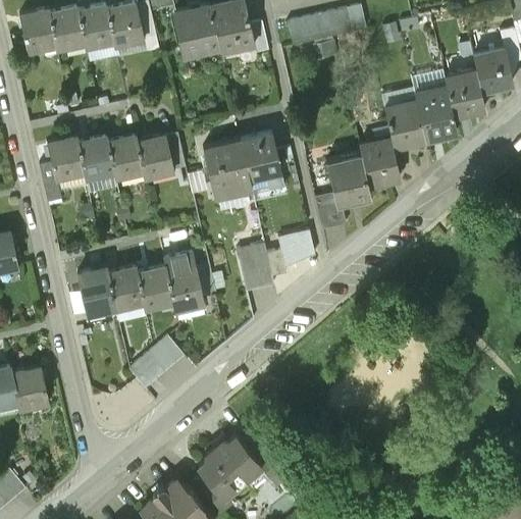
[(143,0),(136,2),(144,37),(155,34),(147,0),(143,0)]
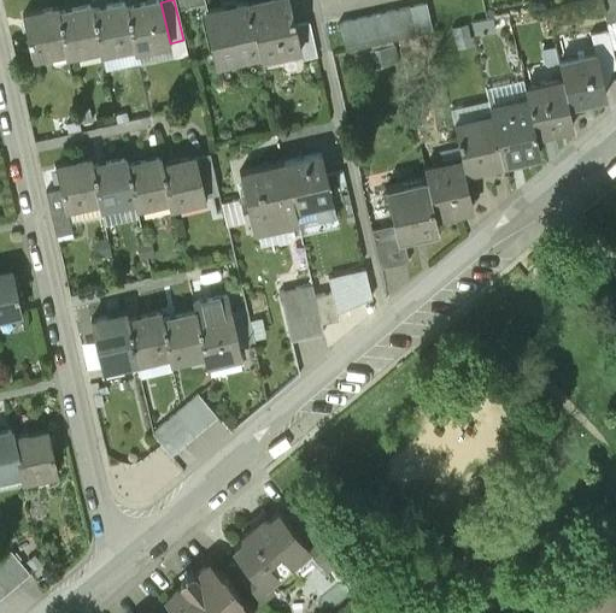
[(175,0),(179,11),(205,5),(204,0),(175,0)]
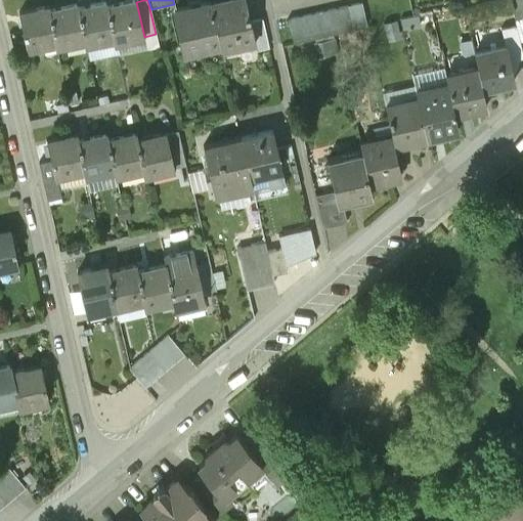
[(245,0),(225,0),(211,3),(220,47),(221,50),(256,43),(245,0)]
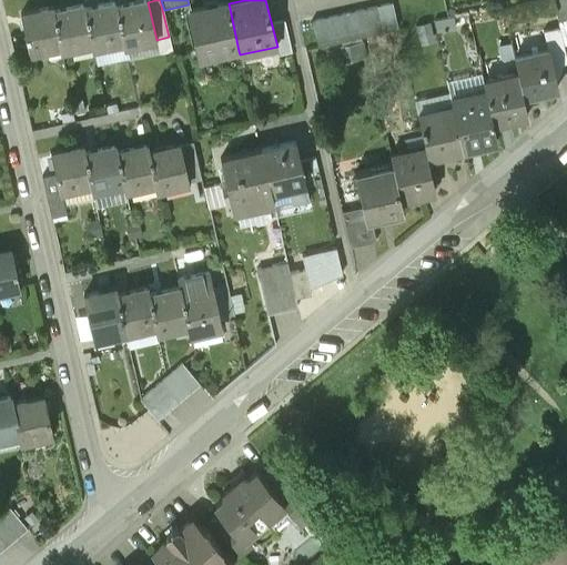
[(566,0),(553,0),(558,23),(566,21),(566,0)]
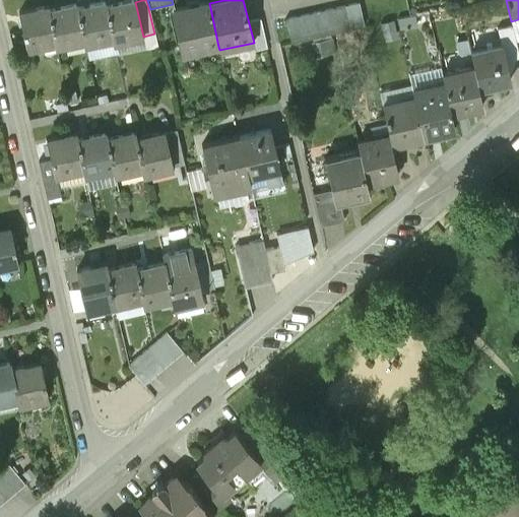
[(107,8),(114,39),(113,40),(114,43),(143,37),(135,2),(135,1),(108,8),(107,8)]
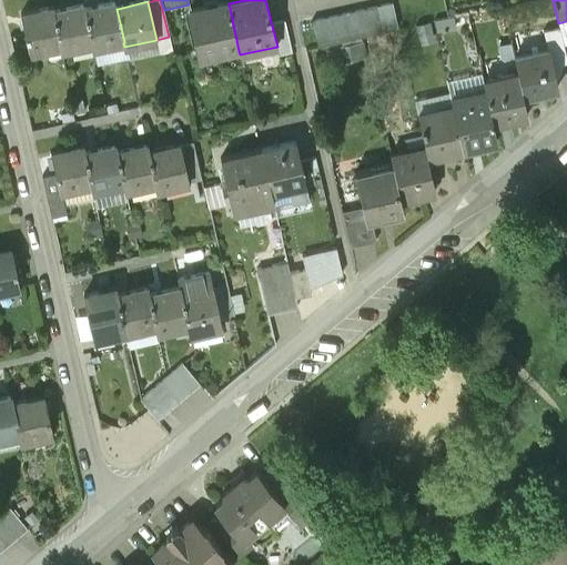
[(229,3),(189,13),(200,60),(239,51),(229,3)]
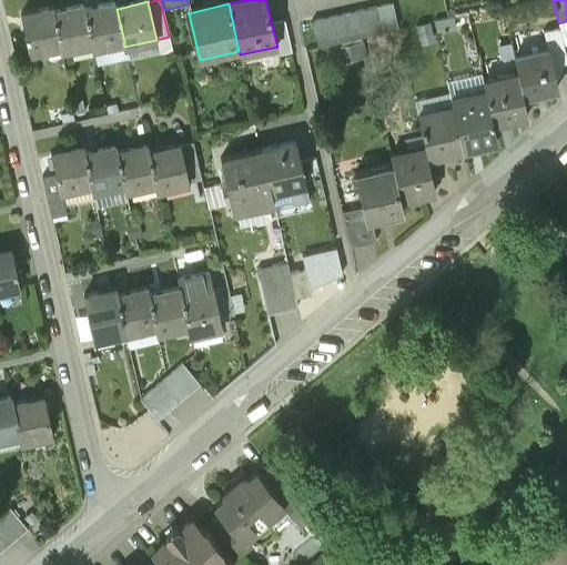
[(394,3),(311,22),(316,48),(400,29),(394,3)]
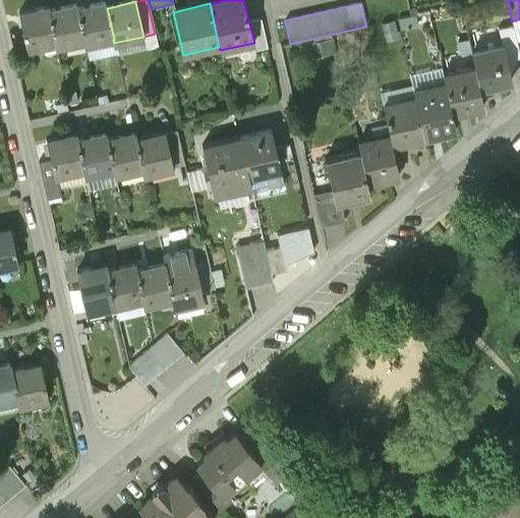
[(78,10),(85,42),(84,42),(85,46),(113,40),(114,39),(107,8),(108,8),(107,4),(79,10),(78,10)]
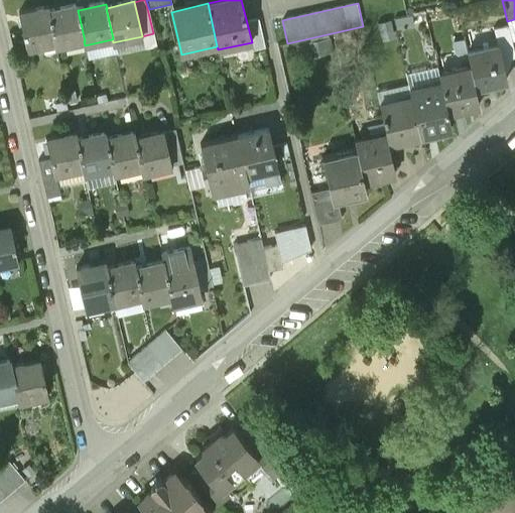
[(48,12),(55,43),(54,43),(55,47),(84,41),(85,41),(78,10),(79,10),(78,6),(49,12),(48,12)]
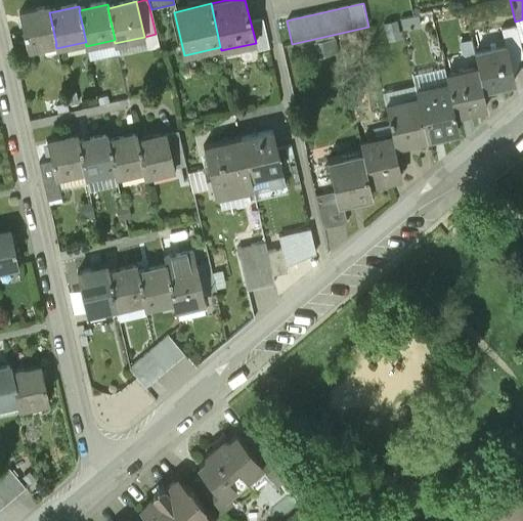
[(49,8),(20,15),(28,50),(55,44),(56,44),(49,12),(50,12),(49,8)]
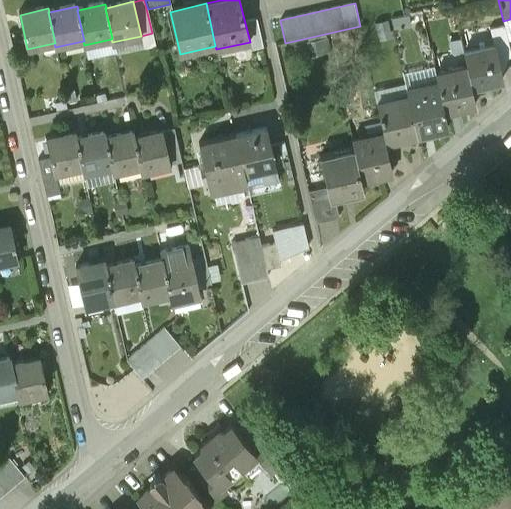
[(495,46),(498,59),(510,56),(510,51),(505,27),(490,30),(494,47),(495,46)]
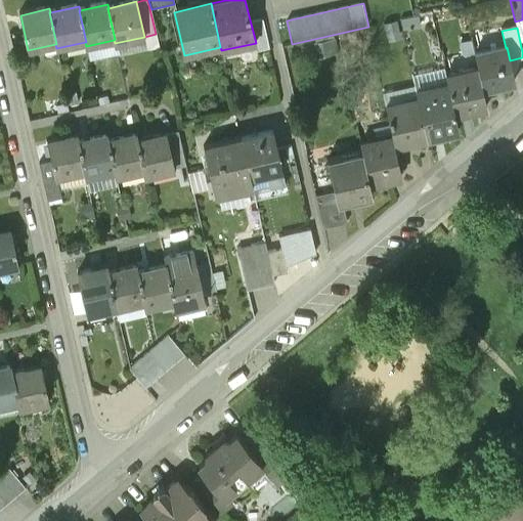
[(478,71),(483,91),(515,84),(510,60),(507,47),(506,48),(475,55),(478,71)]
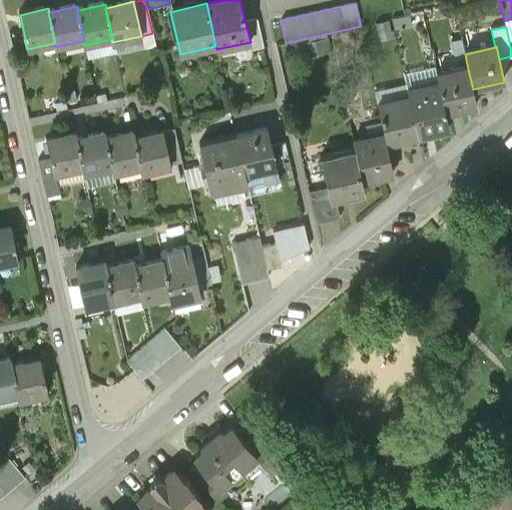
[(439,84),(445,114),(477,107),(473,89),(468,69),(437,76),(439,84)]
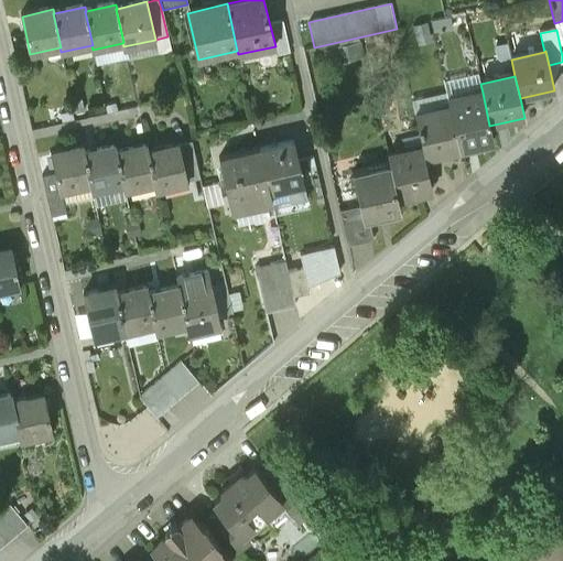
[(450,108),(459,151),(494,143),(489,126),(483,93),(447,100),(450,108)]
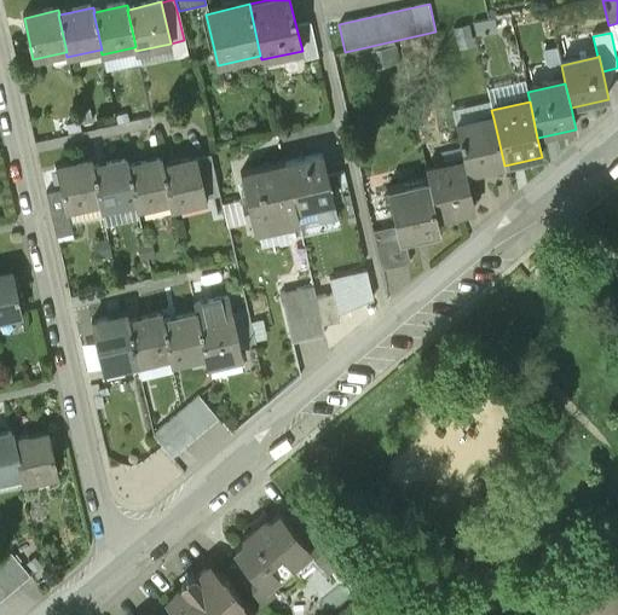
[(465,163),(467,175),(504,166),(494,119),(456,127),(465,163)]
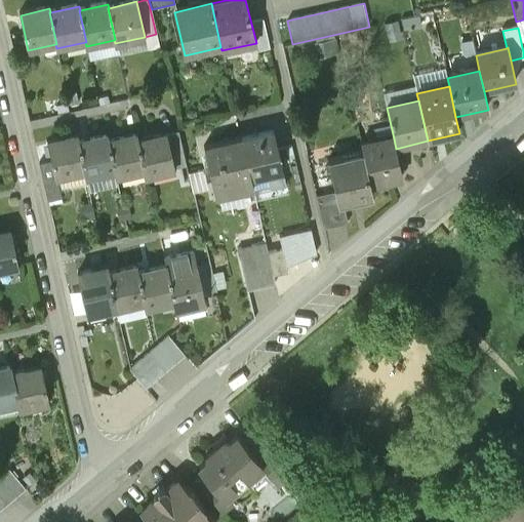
[(178,132),(167,135),(174,169),(187,166),(178,132)]
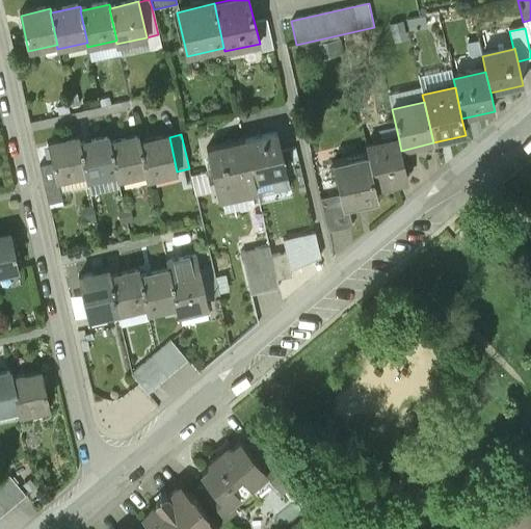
[(245,141),(255,182),(287,175),(277,134),(245,141)]
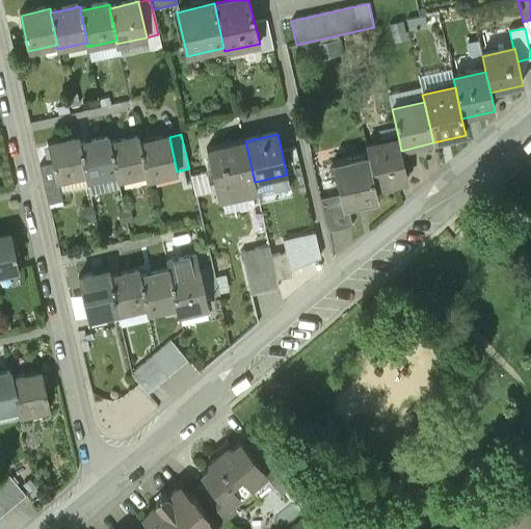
[(81,143),(80,144),(86,173),(85,173),(86,180),(115,173),(116,173),(110,143),(111,143),(109,137),(81,143)]
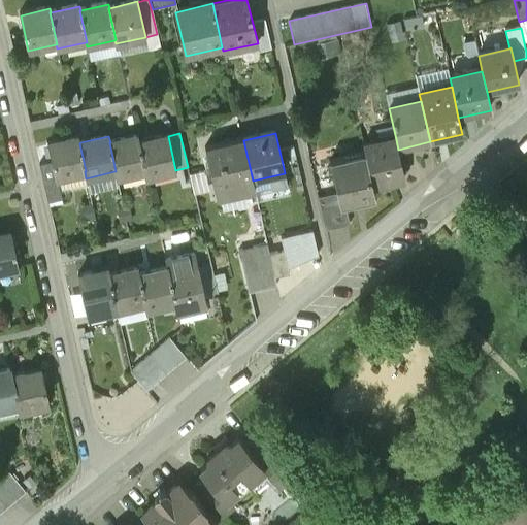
[(110,142),(109,142),(116,171),(114,171),(116,177),(144,171),(145,171),(139,142),(138,136),(110,142)]
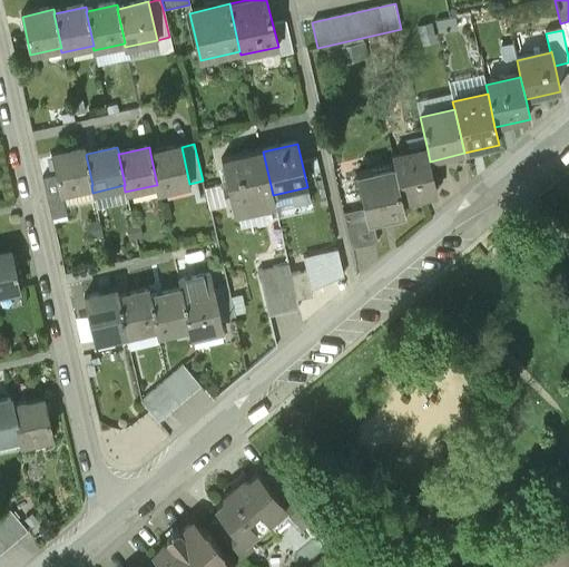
[(150,154),(157,185),(156,185),(157,192),(189,184),(182,147),(150,154)]
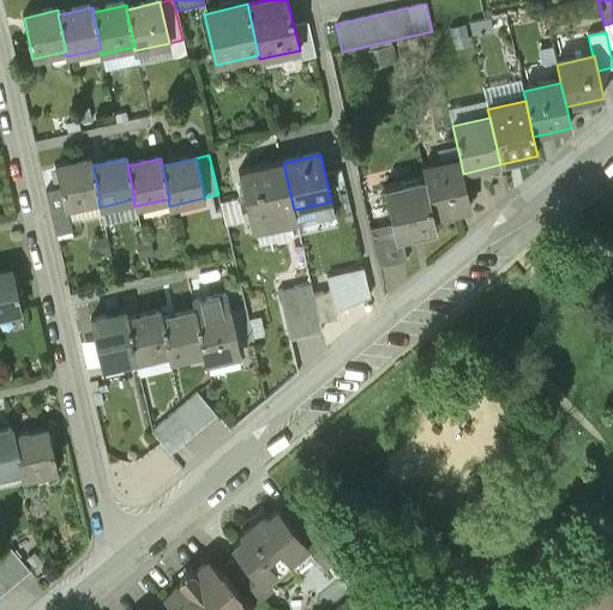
[(91,159),(56,167),(61,188),(65,207),(66,206),(98,199),(100,199),(92,167),(94,165),(91,159)]
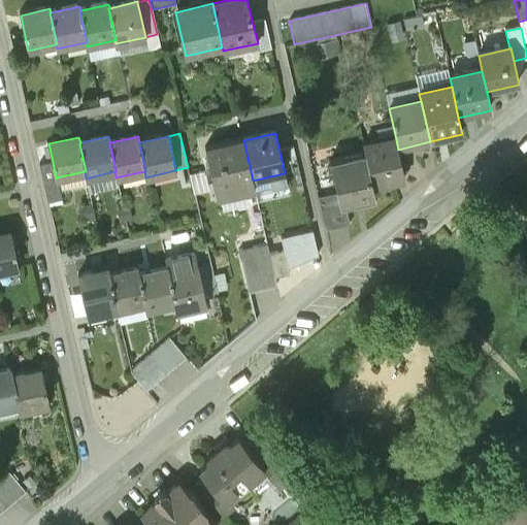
[(363,146),(365,154),(372,188),(405,181),(398,150),(396,139),(363,146)]
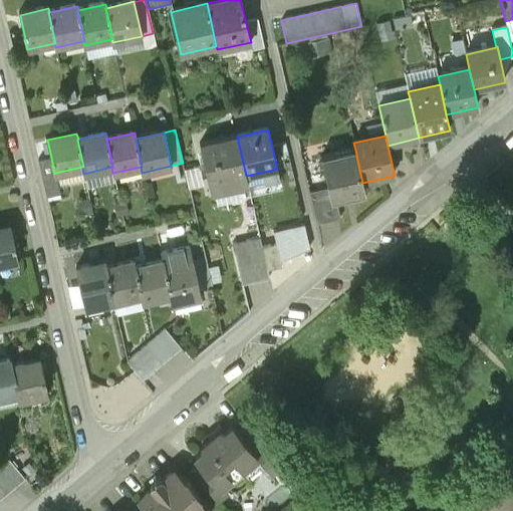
[(237,137),(200,145),(211,193),(248,184),(246,176),(237,137)]
